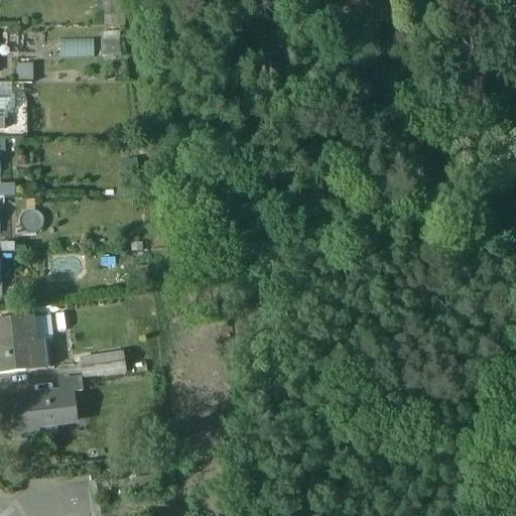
[(385,0),(306,0),(306,3),(330,0),(331,1),(332,9),(341,9),(341,0),(342,0),(347,0),(350,20),(349,20),(349,27),(348,27),(348,30),(350,30),(352,54),(380,51),(377,27),(392,25),(390,8),(386,9),(385,0)]
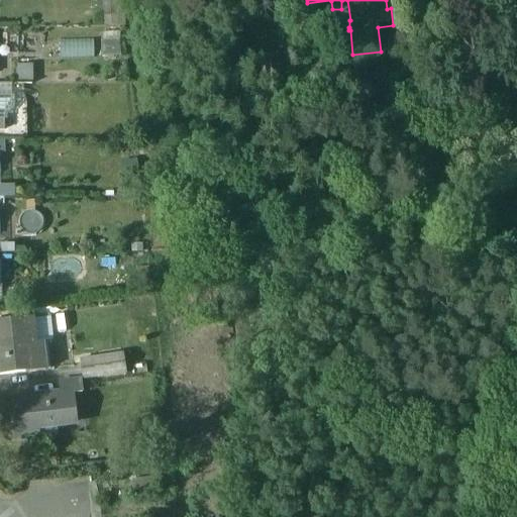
[(104,53),(120,54),(121,34),(104,33),(104,53)]
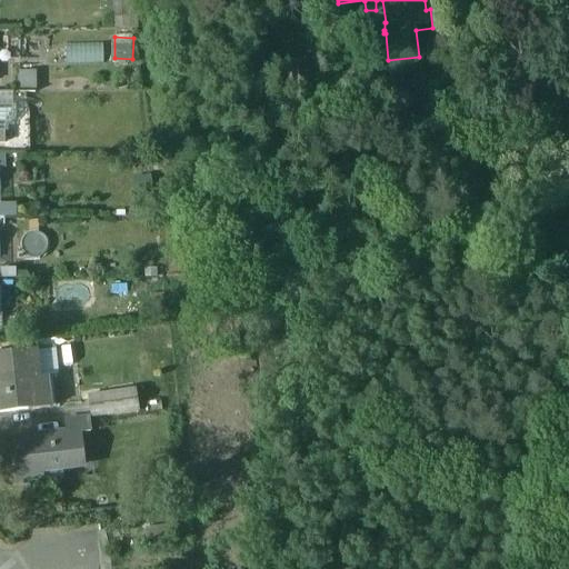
[(71,49),(71,60),(103,61),(103,48),(83,48),(83,50),(71,49)]
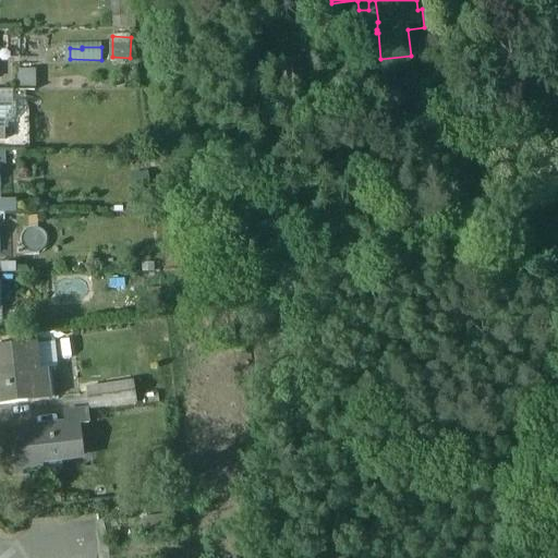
[(34,92),(34,76),(17,76),(17,92),(34,92)]
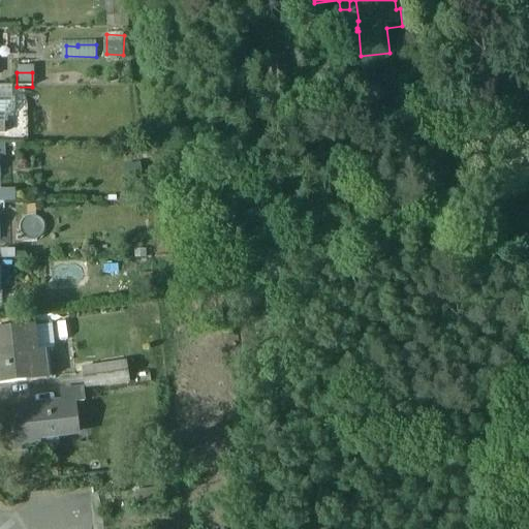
[(11,99),(0,99),(0,124),(3,124),(3,119),(11,110),(11,99)]
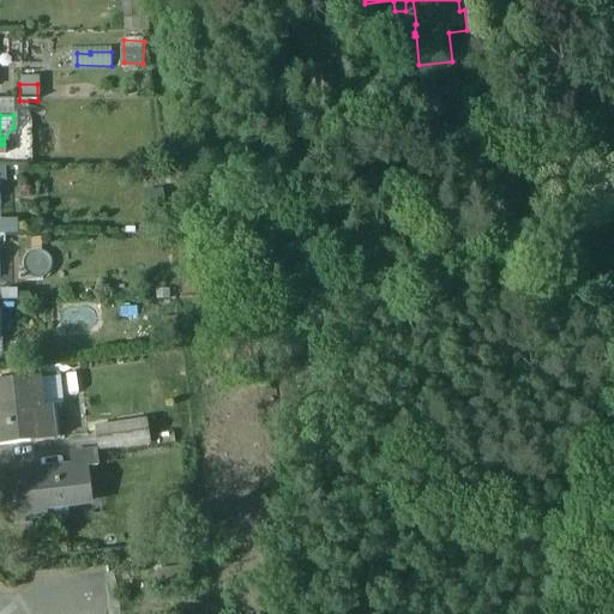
[(0,233),(17,233),(17,218),(0,218),(0,233)]
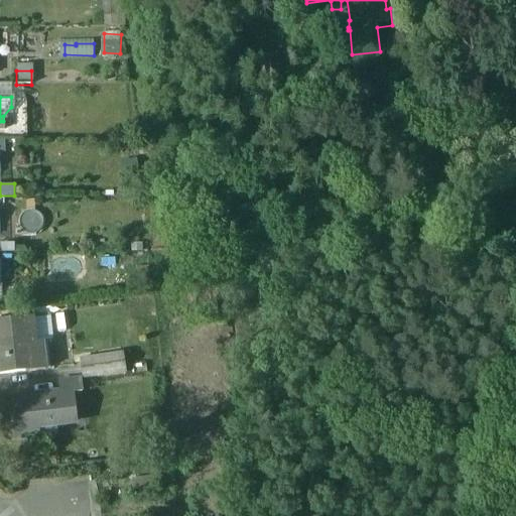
[(33,317),(0,320),(0,374),(24,372),(24,373),(44,370),(41,343),(36,343),(33,317)]
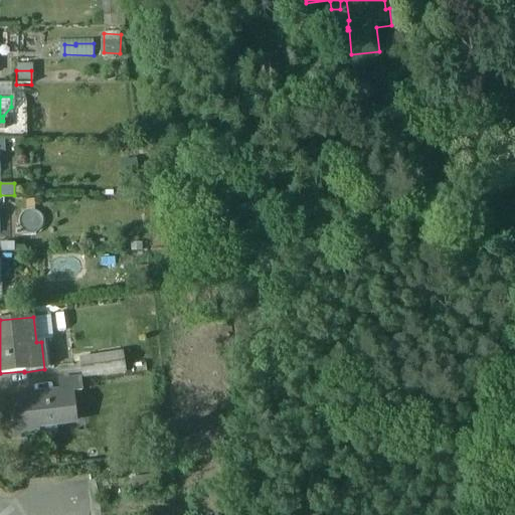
[(80,366),(122,363),(121,352),(79,355),(80,366)]
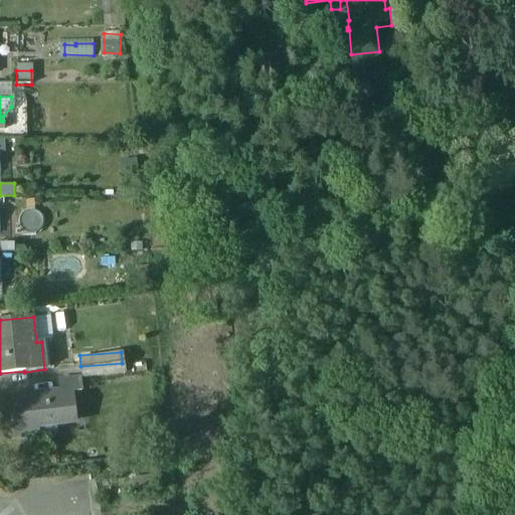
[(79,379),(57,381),(58,393),(72,392),(72,393),(80,392),(79,379)]
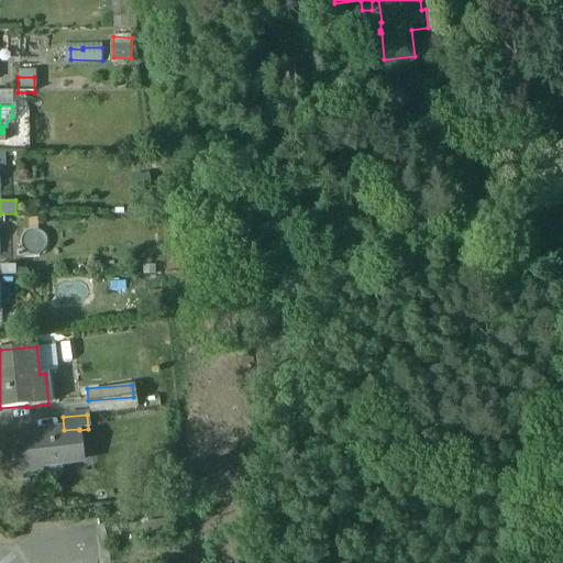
[(64,430),(28,434),(26,431),(8,433),(13,481),(42,477),(41,465),(83,461),(79,430),(79,429),(64,430)]
